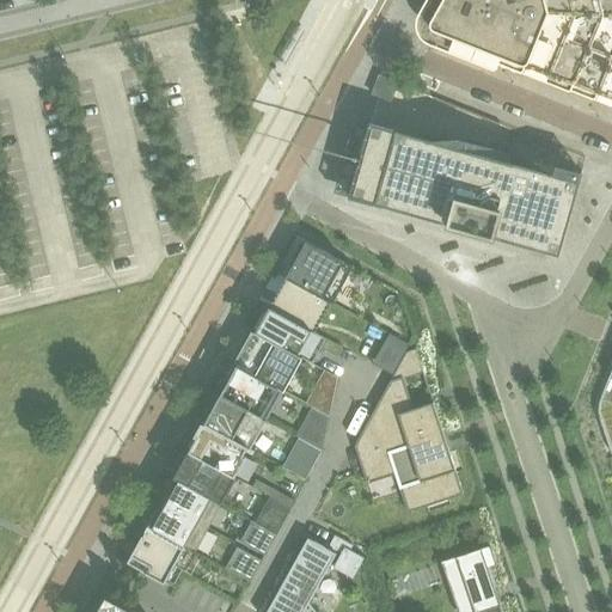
[(611,0),(442,0),(441,2),(441,4),(441,5),(442,5),(436,17),(435,16),(434,16),(433,17),(433,18),(432,20),(432,22),(432,23),(433,24),(434,26),(490,49),(491,49),(493,49),(494,48),(494,47),(519,57),(519,59),(519,60),(520,61),(611,97),(611,0)]
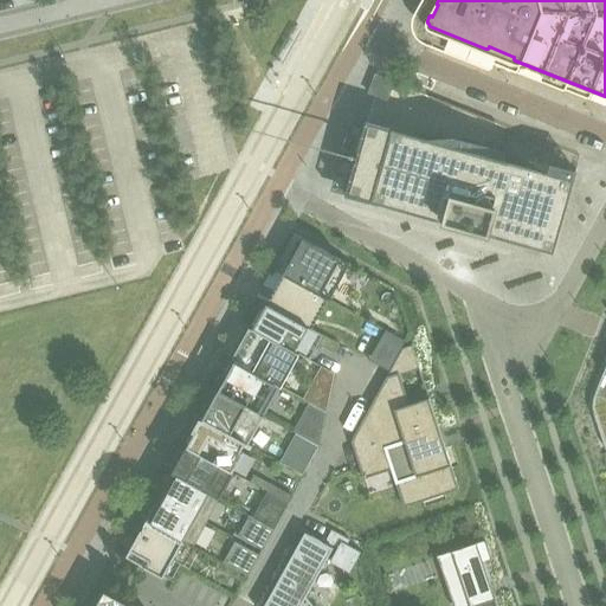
[(403,85),(375,75),(368,94),(386,101),(391,88),(399,91),(403,85)]
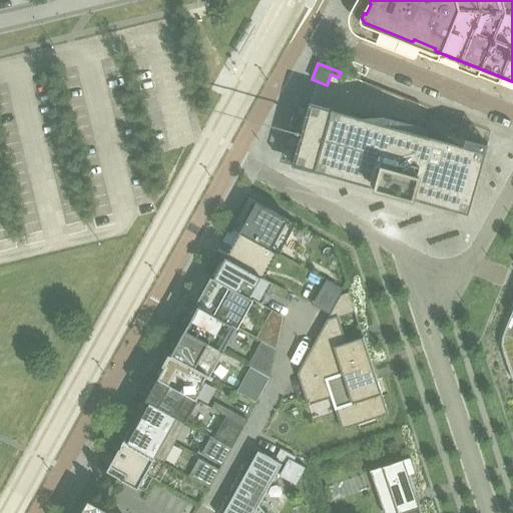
[(460,211),(483,129),(436,110),(429,136),(428,136),(314,104),(314,103),(311,103),(310,106),(311,106),(305,126),(304,129),(301,139),(300,142),(295,162),(294,162),(293,165),(296,166),(297,165),(317,171),(320,172),(376,187),(375,188),(378,189),(379,189),(411,198),(414,199),(414,198),(460,211)]
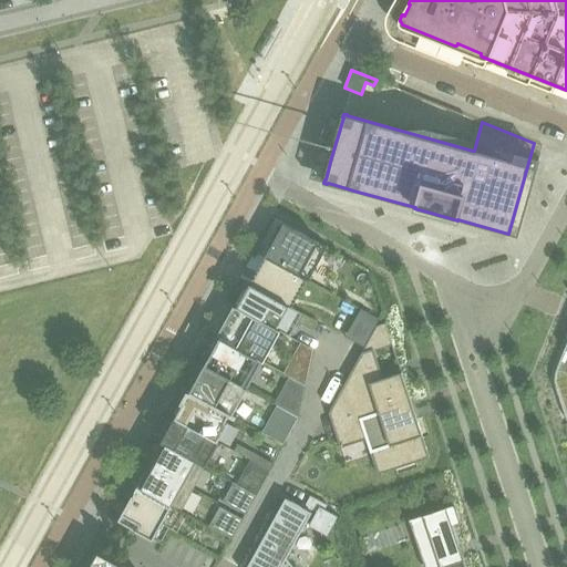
[(284,223),(265,257),(307,280),(308,281),(327,247),(284,223)]
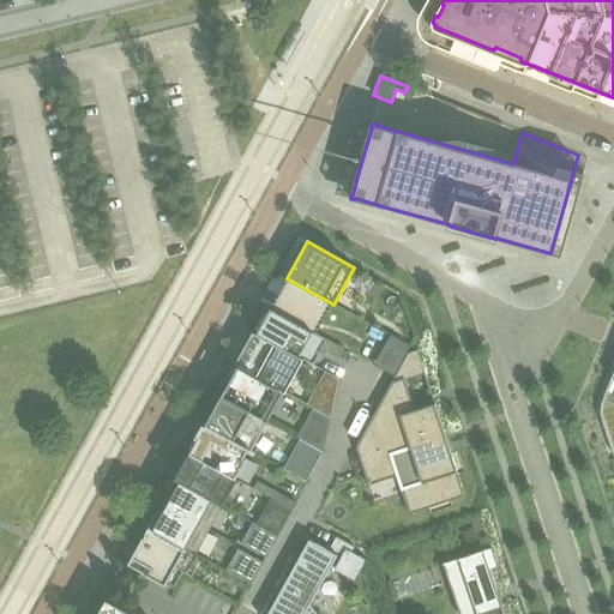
[(287,278),(270,307),(317,333),(332,304),(287,278)]
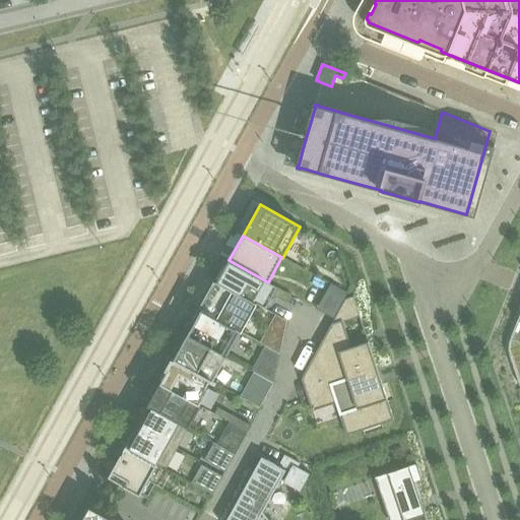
[(291,296),(268,282),(229,260),(225,266),(223,264),(215,277),(218,279),(217,281),(257,304),(265,309),(272,296),(286,304),(291,296)]
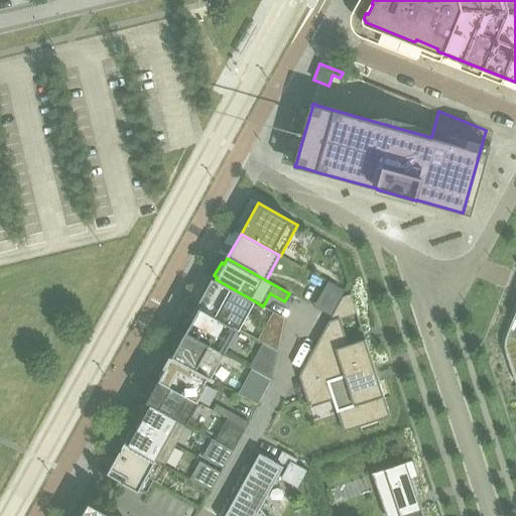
[(312,272),(307,281),(323,290),(328,281),(312,272)]
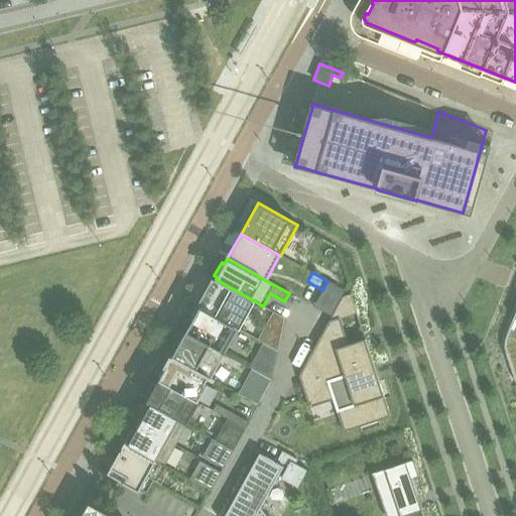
[(200,307),(239,329),(240,330),(255,301),(216,279),(215,280),(212,279),(198,305),(201,306),(200,307)]
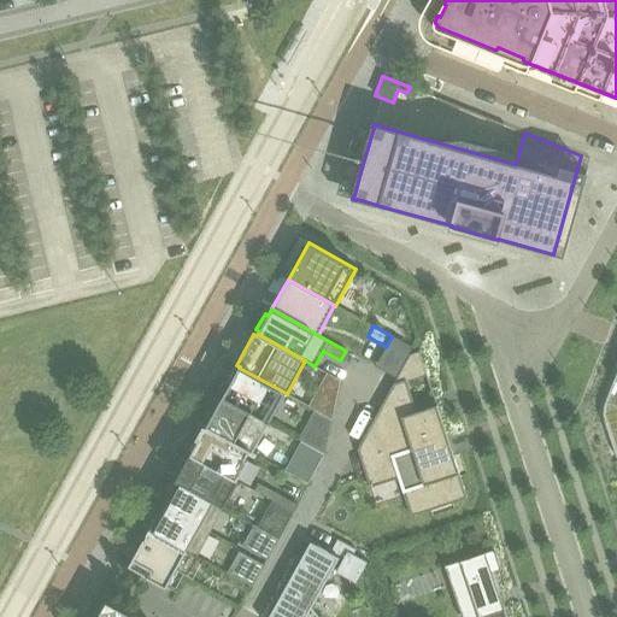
[(393,336),(387,347),(406,358),(409,354),(413,347),(393,336)]
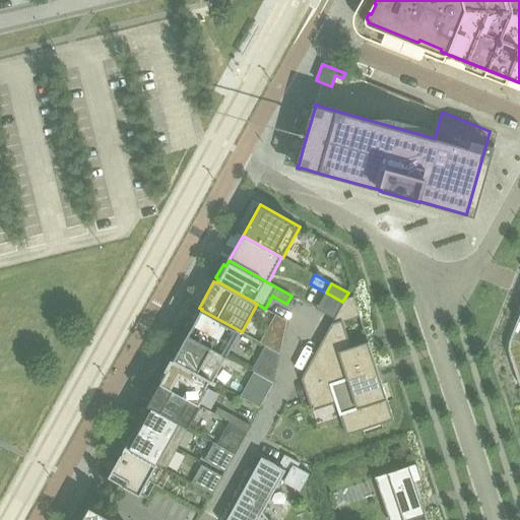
[(188,335),(226,356),(241,331),(201,310),(188,335)]
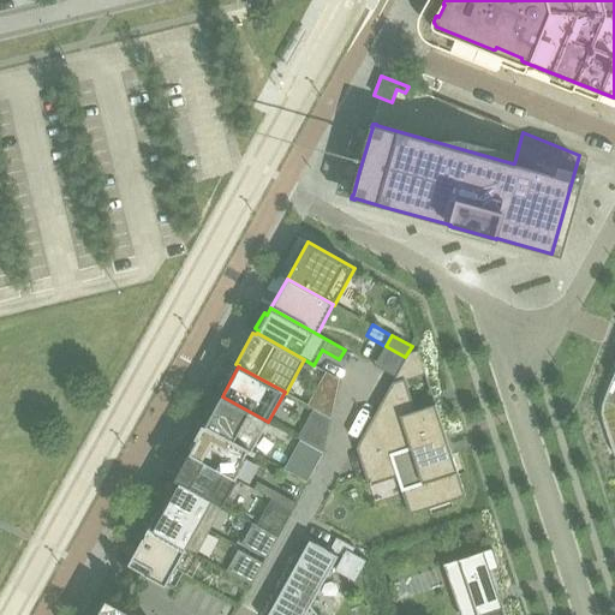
[(614,370),(603,400),(603,402),(602,405),(602,406),(601,410),(601,411),(601,415),(602,416),(602,421),(614,455),(614,454),(614,370)]
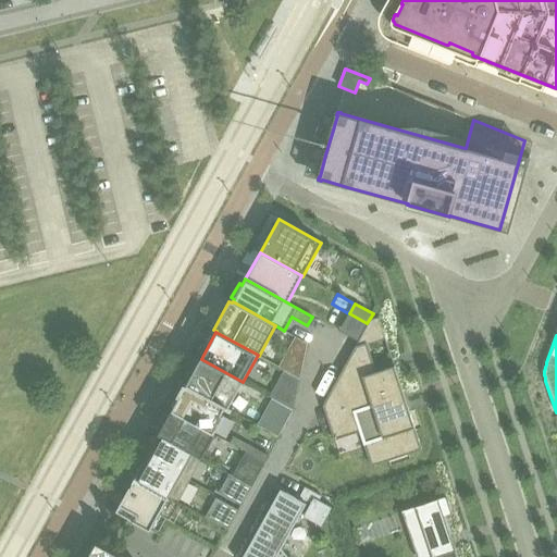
[(285,355),(302,364),(307,343),(295,336),(285,355)]
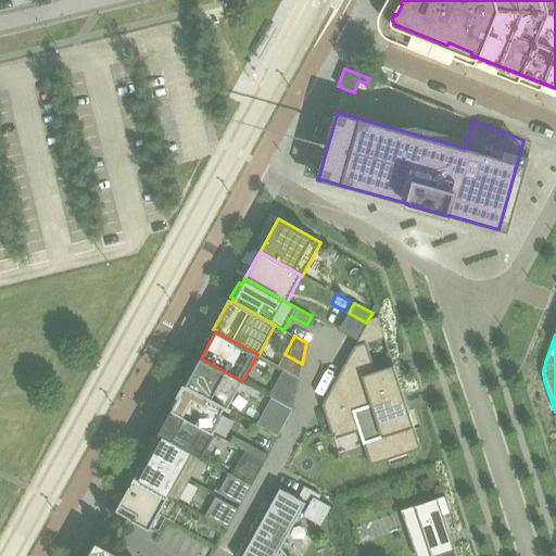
[(353,348),(337,378),(350,418),(329,425),(333,440),(359,431),(370,465),(420,449),(394,365),(376,371),(366,343),(353,348)]
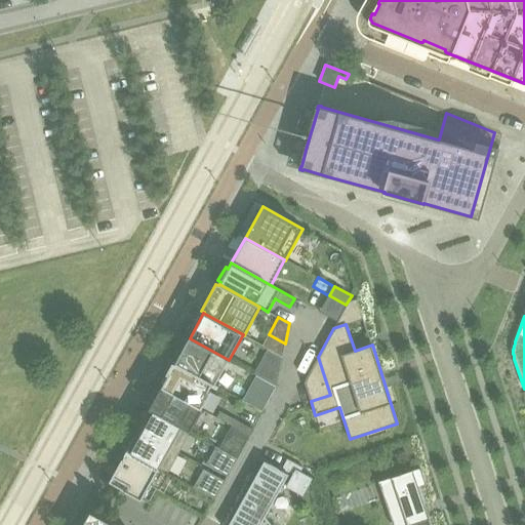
[(175,364),(214,386),(229,360),(190,338),(175,364)]
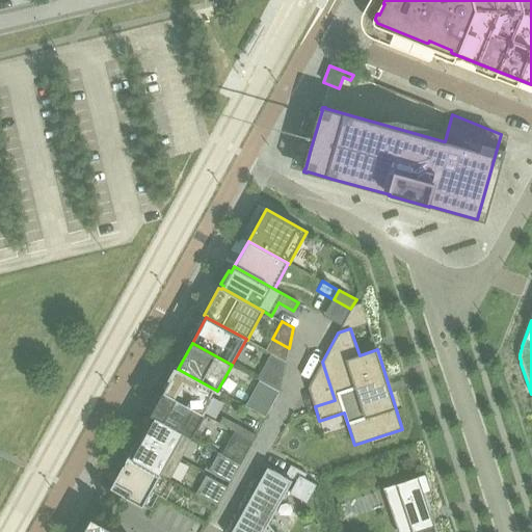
[(266,362),(284,372),(286,362),(270,353),(266,362)]
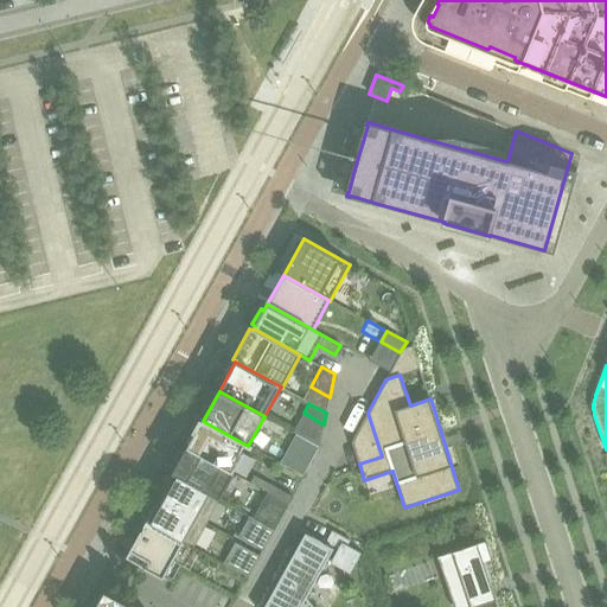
[(248,446),(203,421),(200,419),(197,425),(199,426),(187,447),(234,473),(248,446)]
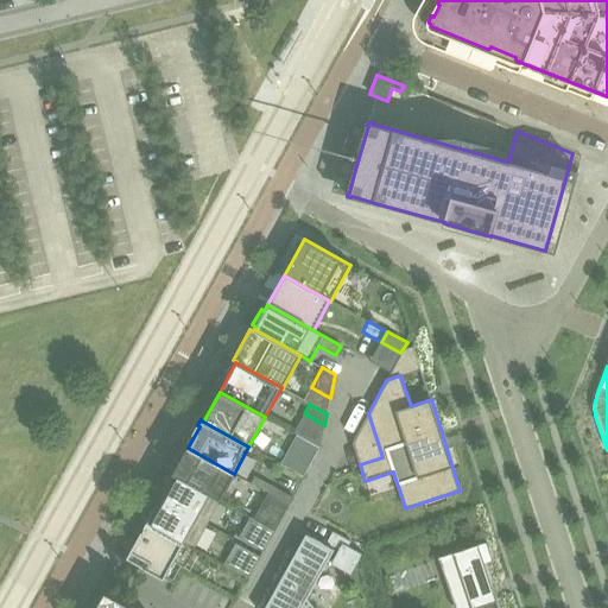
[(235,474),(234,474),(188,448),(173,474),(220,500),(221,500),(235,474)]
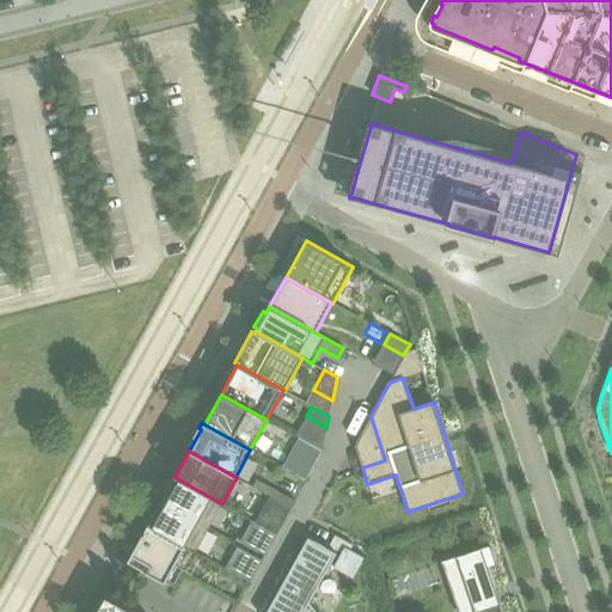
[(282,466),(298,475),(305,460),(291,452),(282,466)]
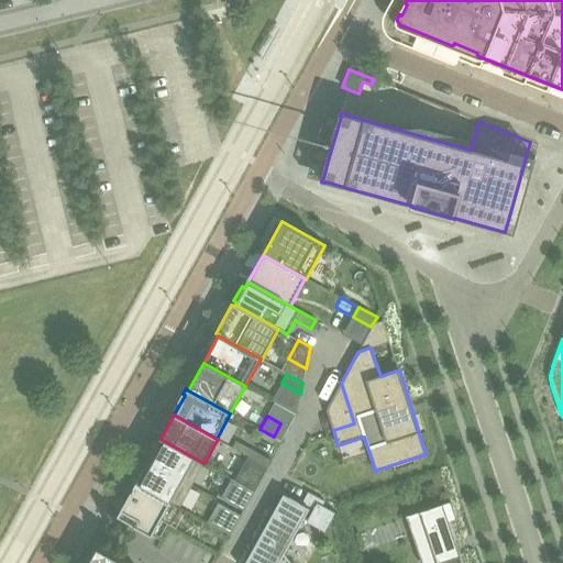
[(191,485),(203,463),(161,439),(148,461),(191,485)]
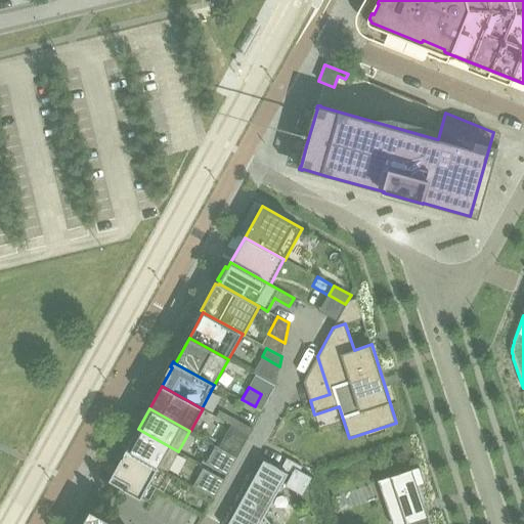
[(138,429),(127,449),(159,468),(167,472),(178,451),(138,429)]
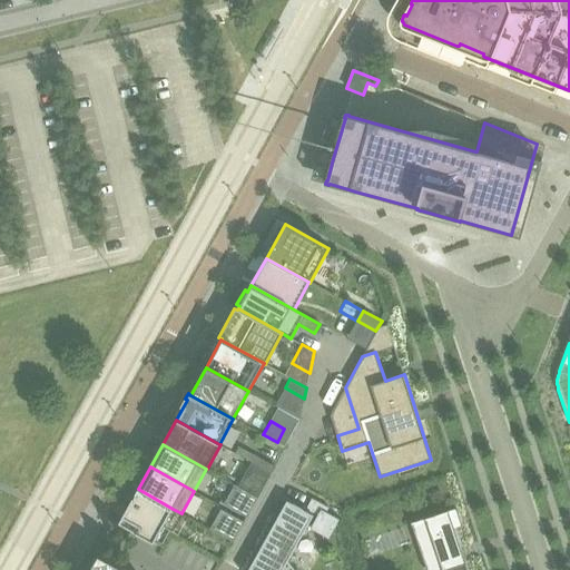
[(258,498),(238,487),(235,484),(224,504),(247,518),(258,498)]
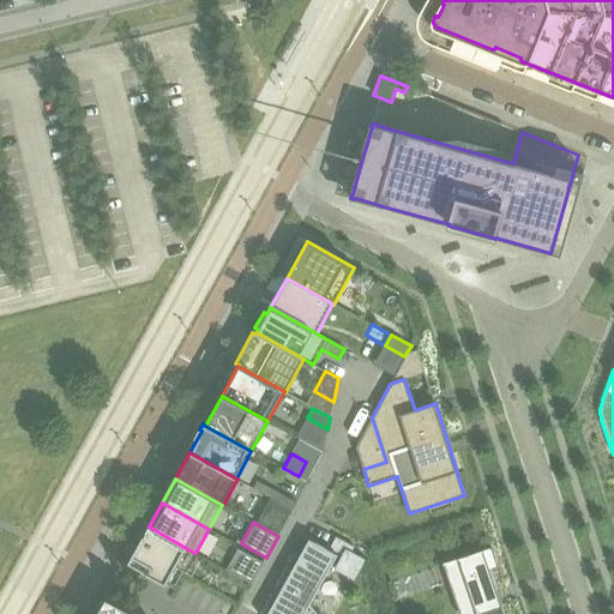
[(186,548),(149,527),(127,565),(166,585),(186,548)]
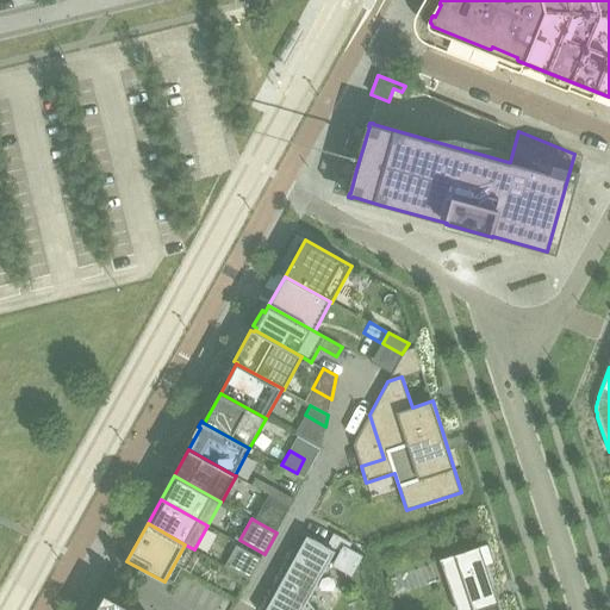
[(265,609),(315,609),(306,602),(335,552),(338,554),(332,565),(353,576),(363,556),(359,553),(361,548),(336,535),(329,548),(307,536),(265,609)]
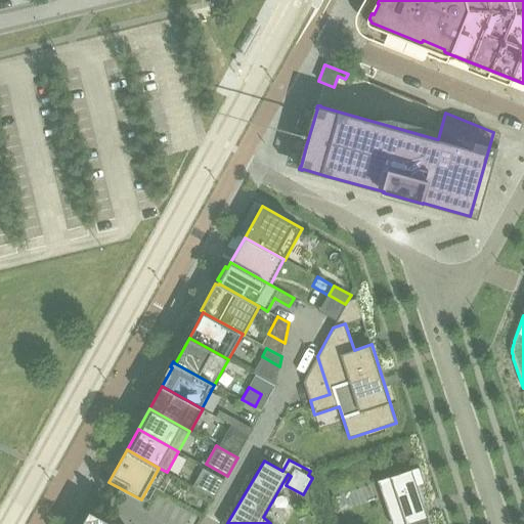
[(419,467),(419,468),(407,471),(378,481),(389,515),(390,514),(393,523),(427,523),(425,514),(424,514),(424,513),(423,513),(420,513),(420,505),(424,504),(418,486),(423,484),(425,483),(419,467)]
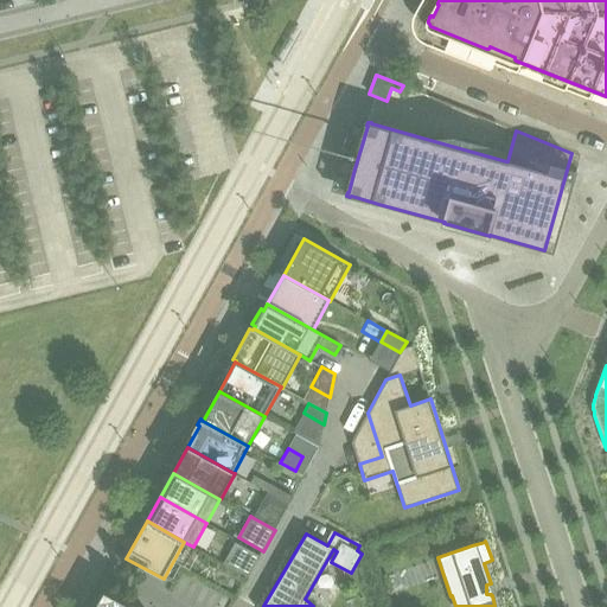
[(236,542),(224,563),(248,577),(260,556),(236,542)]
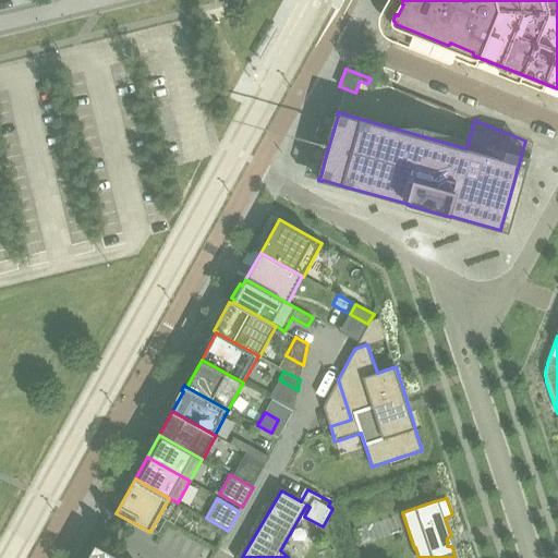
[(120,557),(95,544),(86,557),(120,557)]
